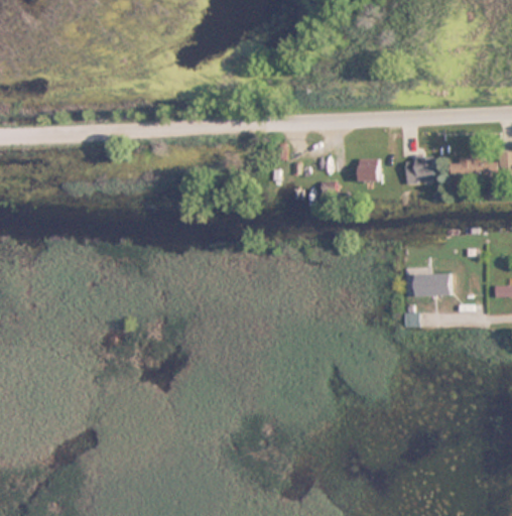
[(475,161),(475,154),(459,155),(459,162),(449,162),(449,174),(511,172),(511,150),(497,151),(497,161),(475,161)]
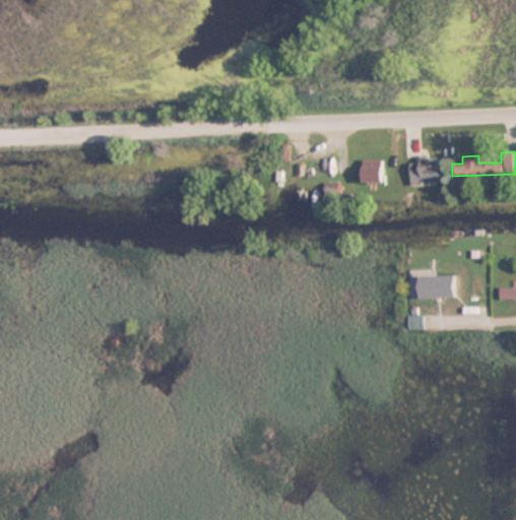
[(436,157),(408,157),(408,183),(436,183),(436,157)]
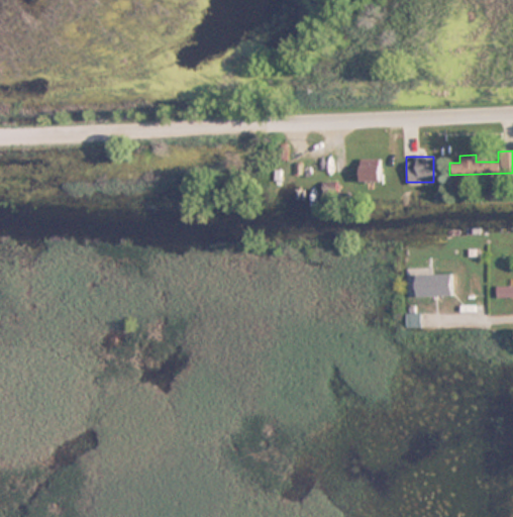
[(350,180),(379,180),(379,159),(350,159),(350,180)]
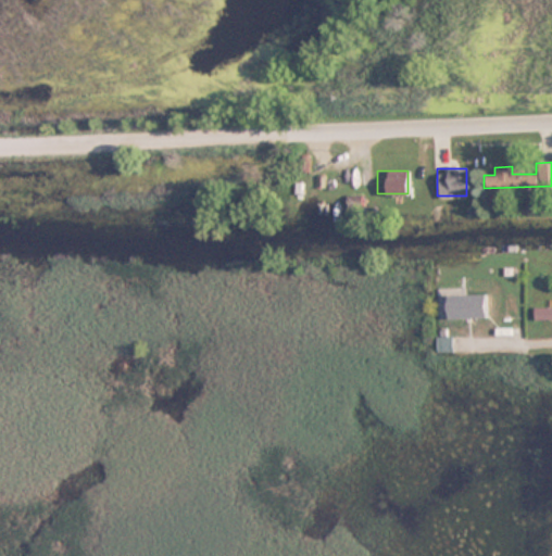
[(535,319),(551,319),(551,307),(535,307),(535,319)]
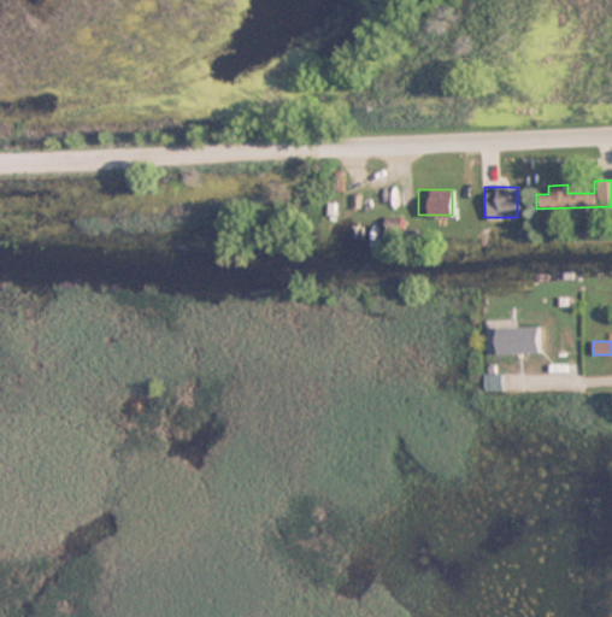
[(515,344),(515,353),(560,353),(560,344),(515,344)]
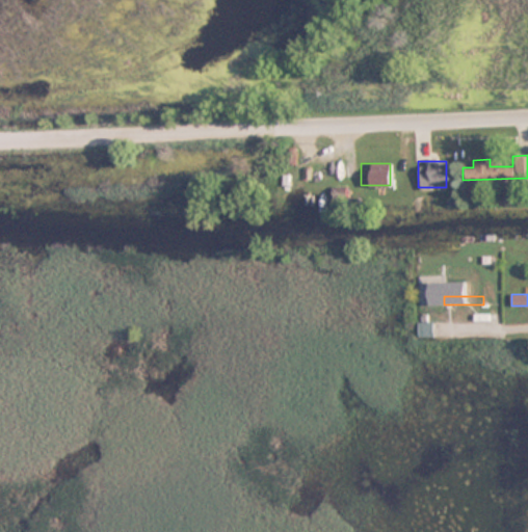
[(416,337),(431,337),(431,322),(416,322),(416,337)]
